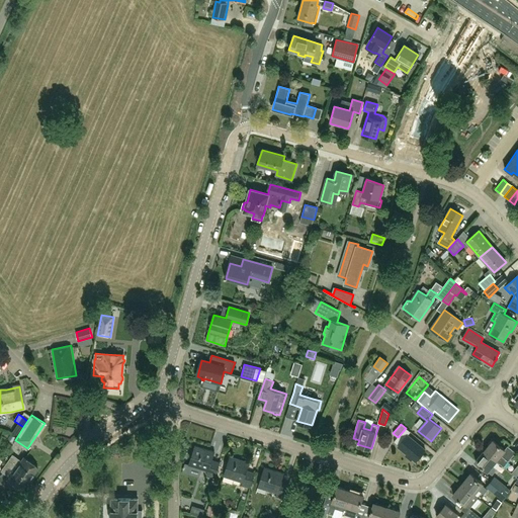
[(411,459),(413,458),(416,460),(425,450),(407,435),(398,446),(407,453),(406,455),(411,459)]
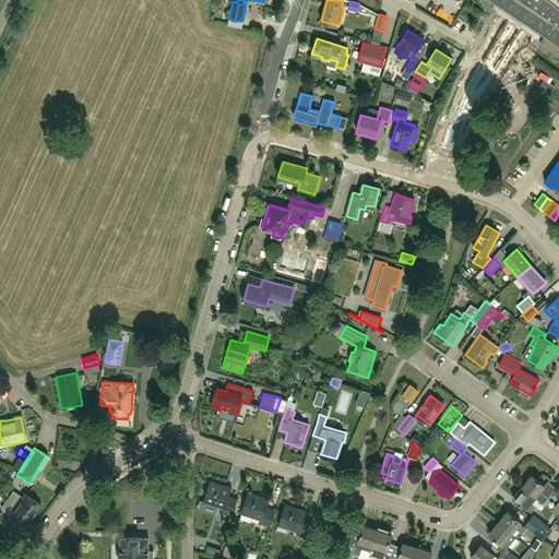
[(522,487),(535,497),(544,504),(556,489),(548,483),(545,486),(532,475),(522,487)]
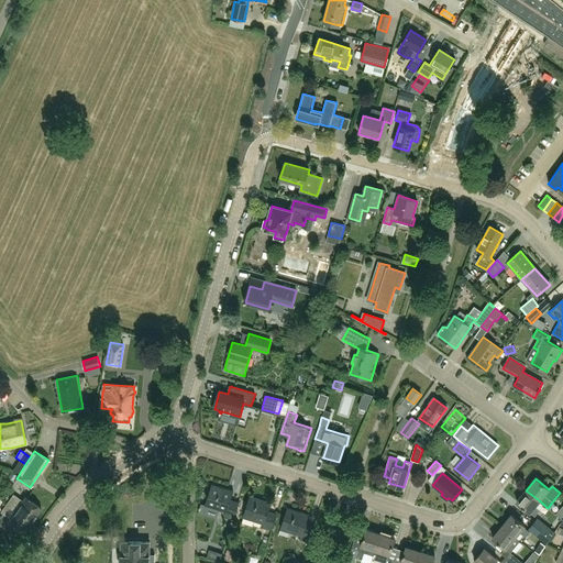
[(233,519),(239,501),(230,499),(233,490),(212,484),(206,506),(225,512),(224,516),(233,519)]
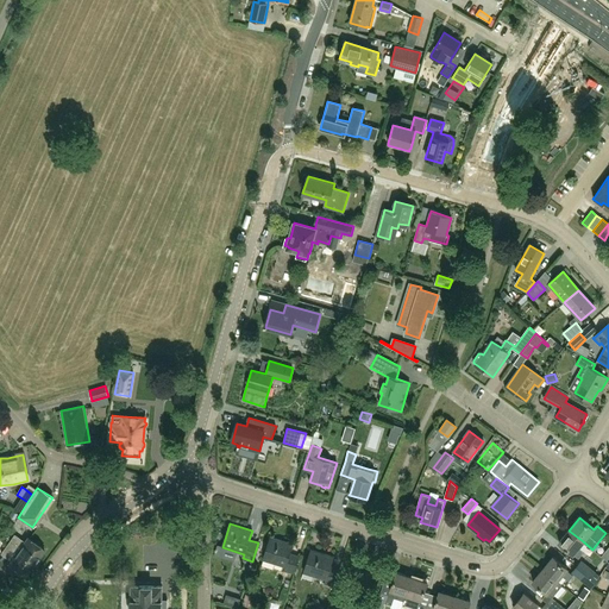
[(583,541),(569,531),(559,542),(578,559),(584,553),(578,548),(583,541)]
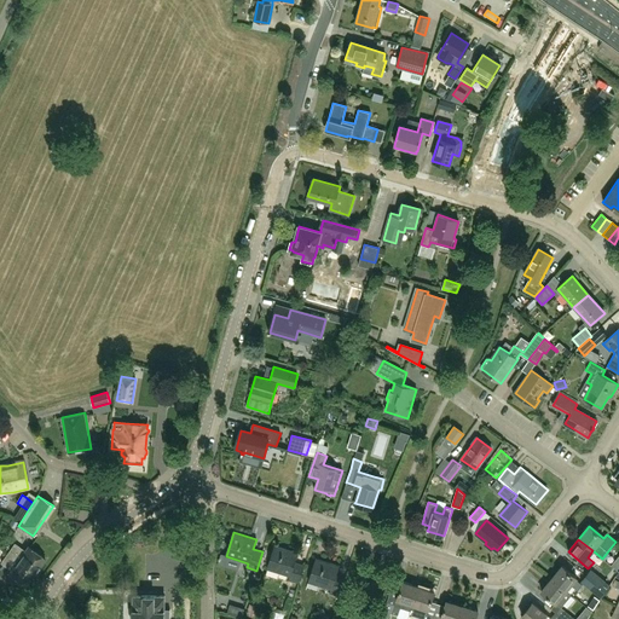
[(7,553),(34,572),(44,559),(27,547),(24,551),(13,544),(7,553)]
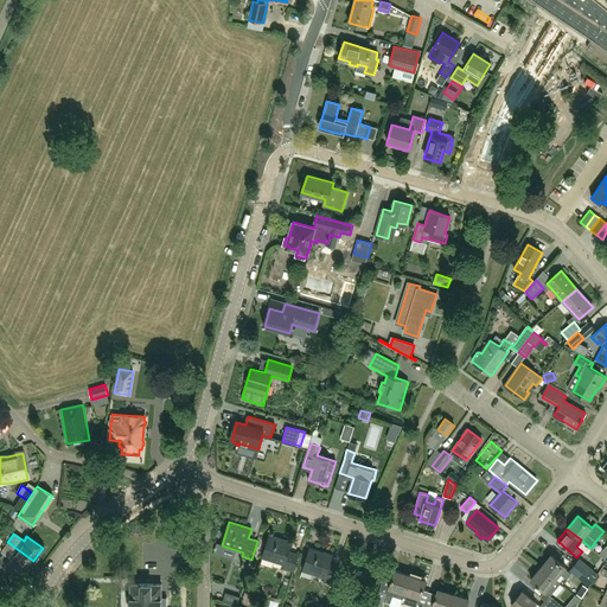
[(293,572),(298,554),(288,551),(292,542),(269,535),(262,558),(285,566),(283,569),(293,572)]
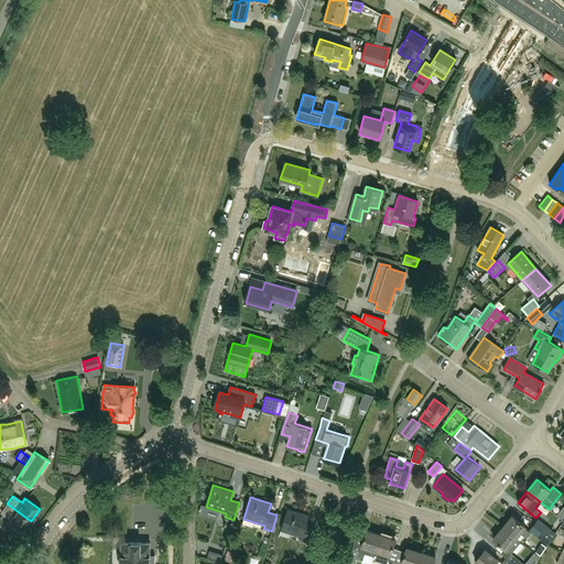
[(0,528),(4,521),(7,523),(23,534),(31,521),(7,503),(0,512),(3,514),(1,519),(0,518),(0,528)]
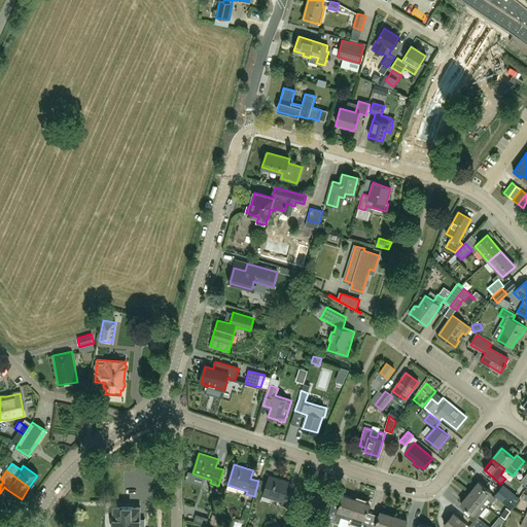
[(288,507),(293,492),(285,489),(288,482),(269,476),(262,495),(281,501),(280,504),(288,507)]
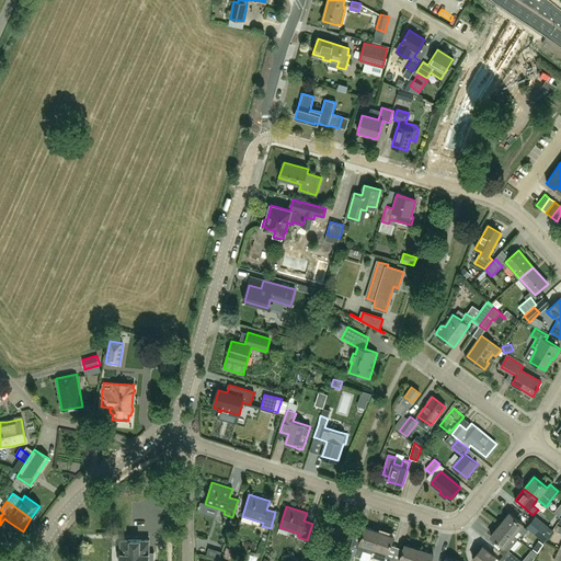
[(528,530),(522,525),(523,524),(510,513),(500,525),(513,535),(517,530),(524,535),(528,530)]
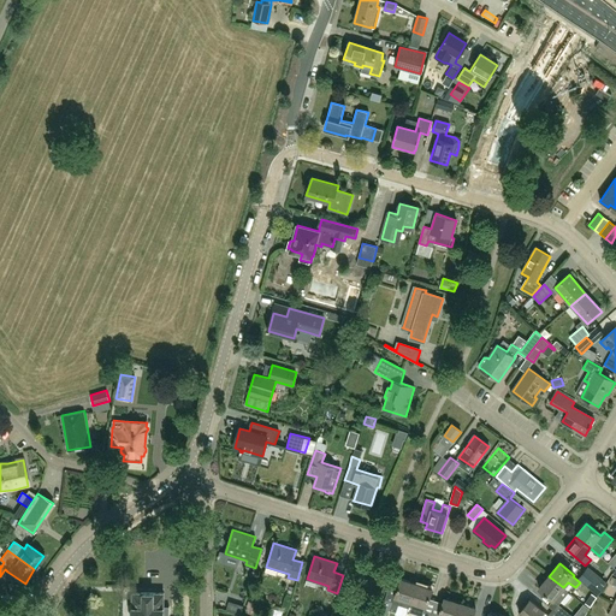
[(588,568),(584,573),(597,584),(603,590),(608,584),(602,579),(588,568)]
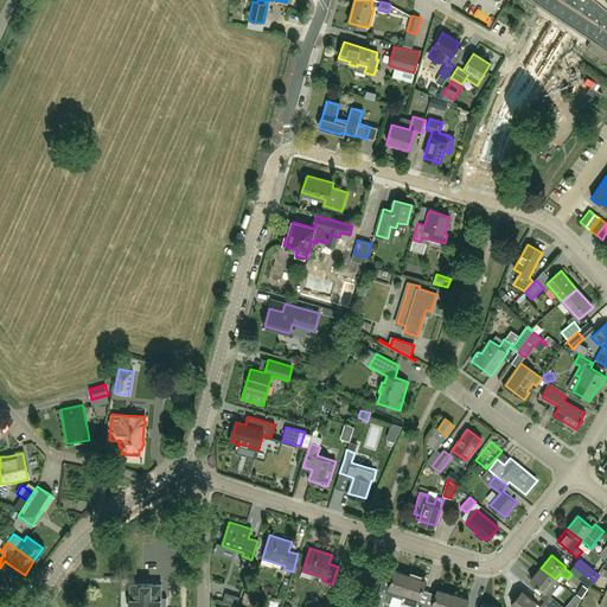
[(594,581),(588,575),(575,564),(570,570),(589,586),(594,581)]
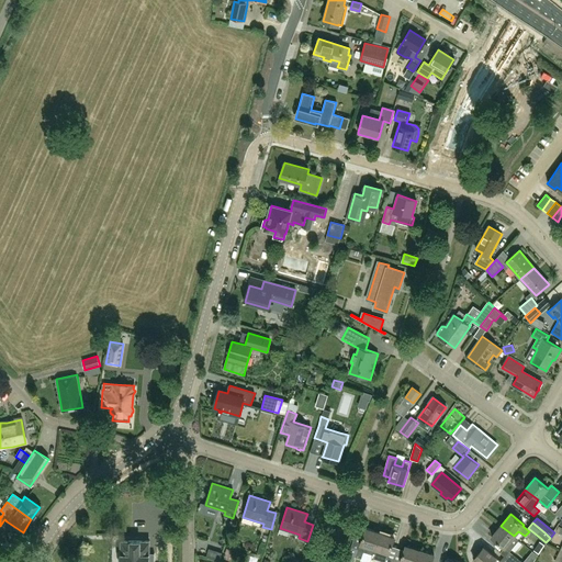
[(509,552),(515,546),(519,540),(514,536),(501,526),(492,537),(509,552)]
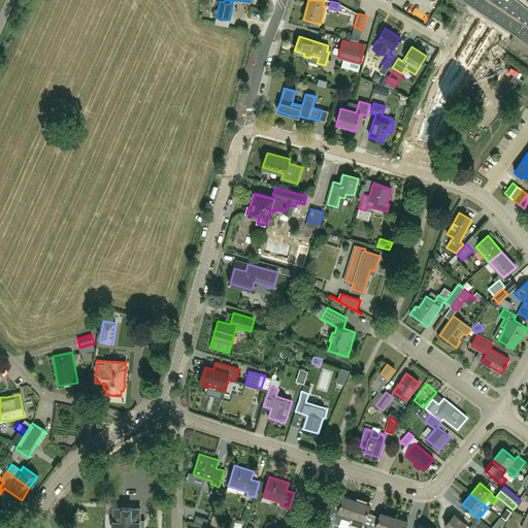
[(350,522),(352,516),(357,501),(343,496),(338,510),(339,512),(337,517),(335,516),(333,520),(329,518),(324,527),(331,527),(333,523),(339,525),(341,519),(350,522)]
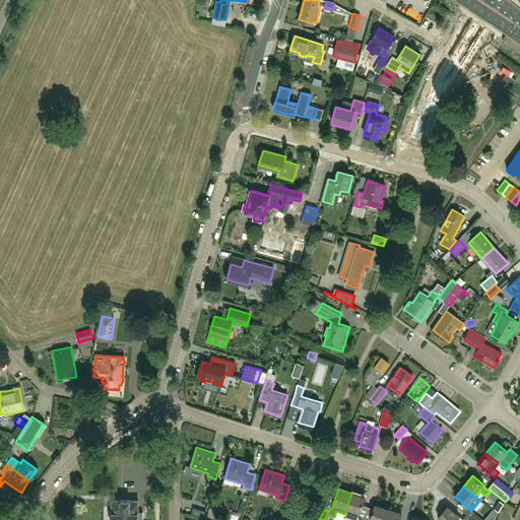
[(344,514),(344,515),(356,519),(358,519),(356,519),(364,519),(365,517),(360,515),(360,512),(363,505),(365,498),(351,494),(346,508),(344,514)]
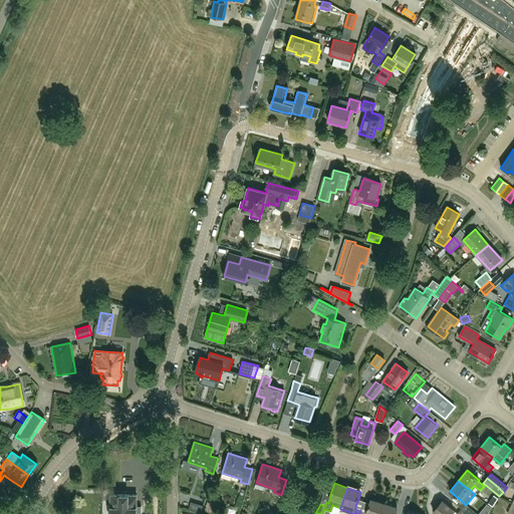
[(137,506),(137,495),(110,494),(110,513),(141,513),(142,506),(137,506)]
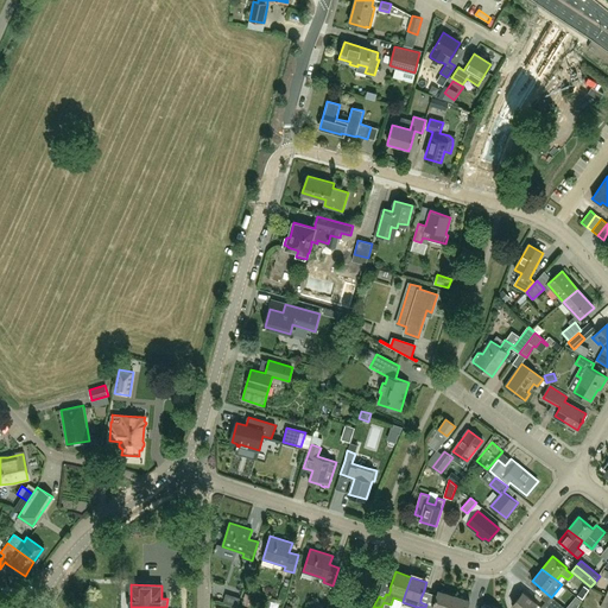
[(450,607),(455,595),(438,590),(432,607),(450,607)]
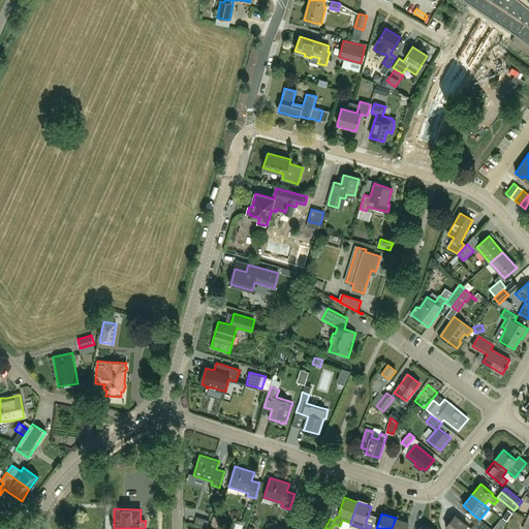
[(455,516),(446,526),(449,528),(481,528),(478,526),(475,524),(471,528),(467,525),(455,516)]
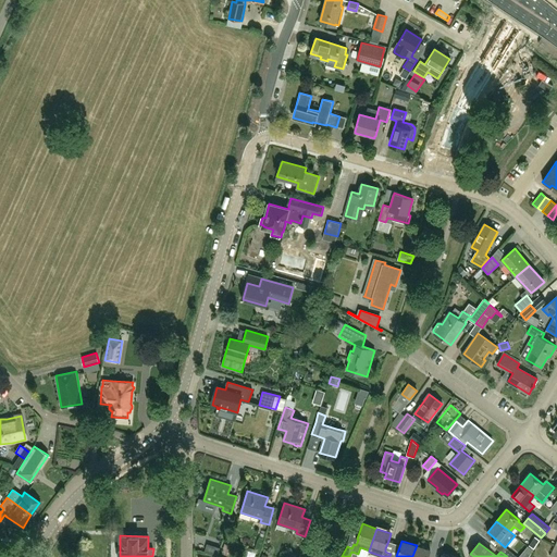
[(218,556),(221,548),(207,544),(205,552),(218,556)]
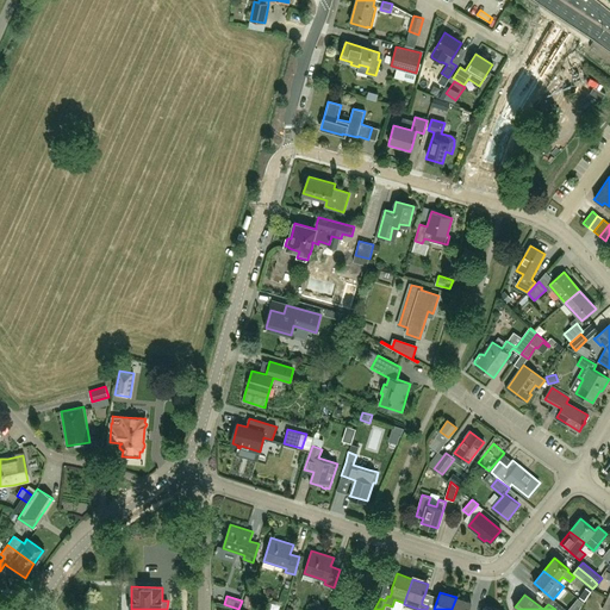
[(468,609),(472,603),(456,597),(452,609),(468,609)]
